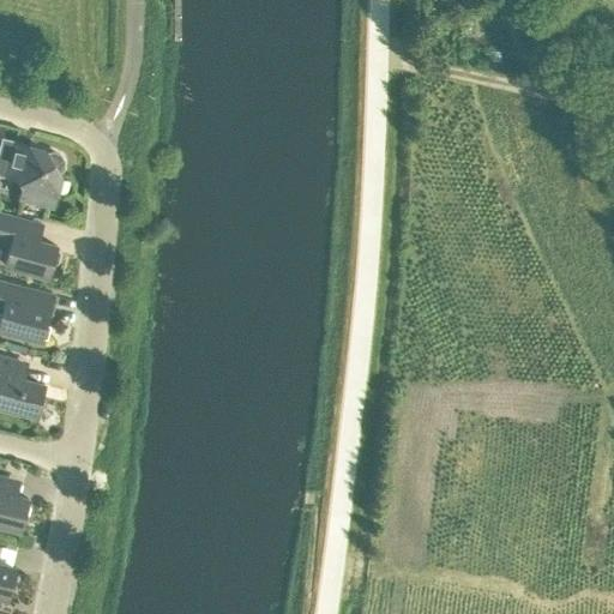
[(6,175),(18,179),(23,186),(19,198),(53,206),(60,178),(58,173),(62,168),(62,161),(59,155),(53,152),(46,154),(43,150),(14,142),(10,163),(0,160),(0,173),(6,175)]
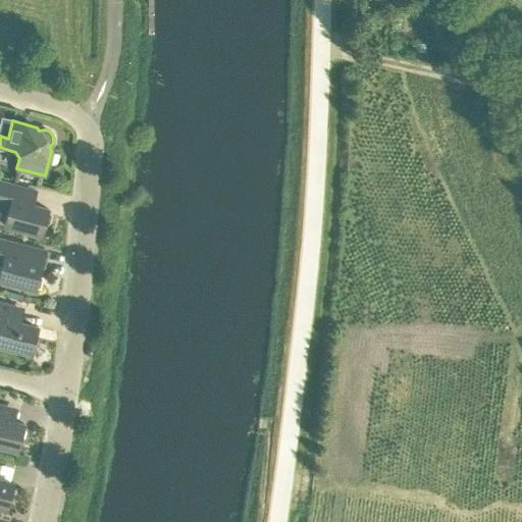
[(48,209),(33,204),(36,191),(0,180),(0,205),(8,208),(4,224),(41,235),(44,224),(48,223),(51,214),(48,211),(48,209)]
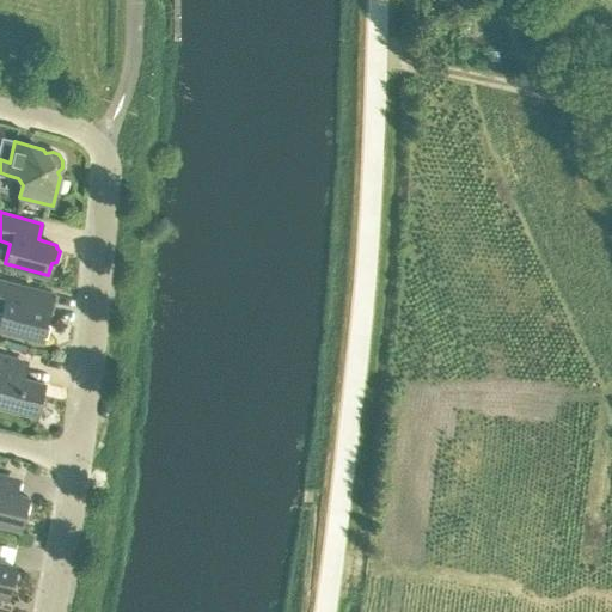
[(46,323),(51,294),(0,281),(0,326),(41,338),(42,336),(47,337),(49,324),(46,323)]
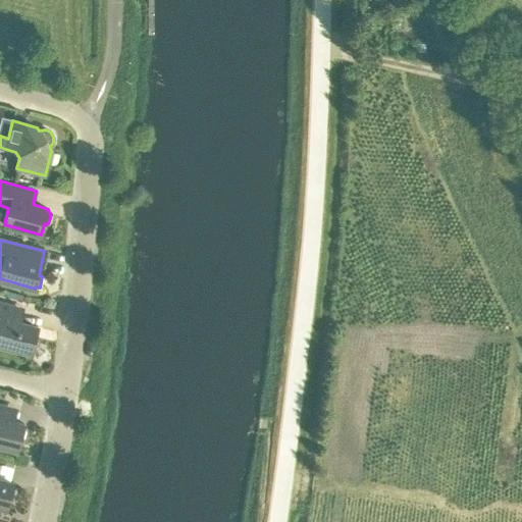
[(19,322),(23,308),(0,302),(0,345),(31,353),(37,326),(19,322)]
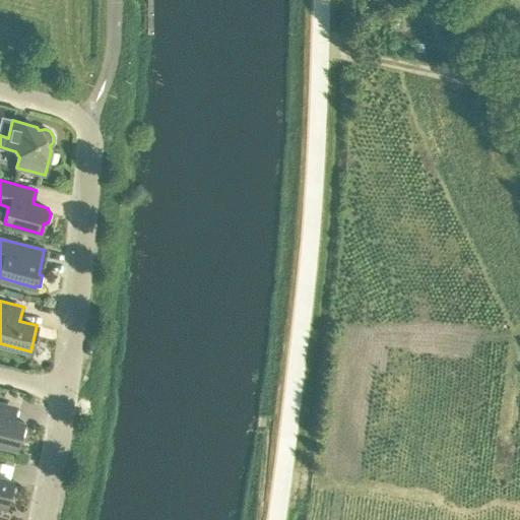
[(0,444),(17,448),(20,436),(23,435),(25,429),(22,426),(23,421),(13,419),(16,407),(0,403),(0,444)]
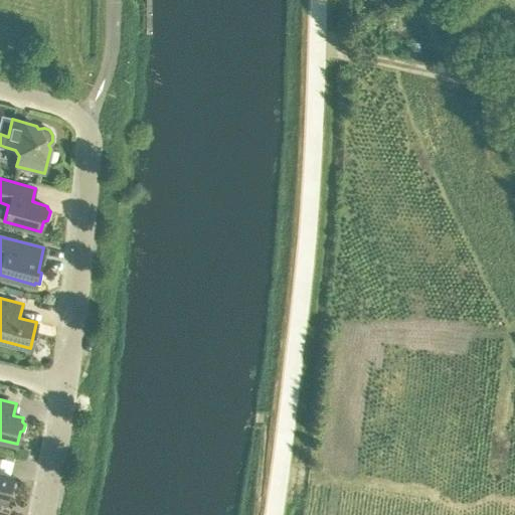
[(0,499),(6,502),(13,476),(0,472),(0,499)]
